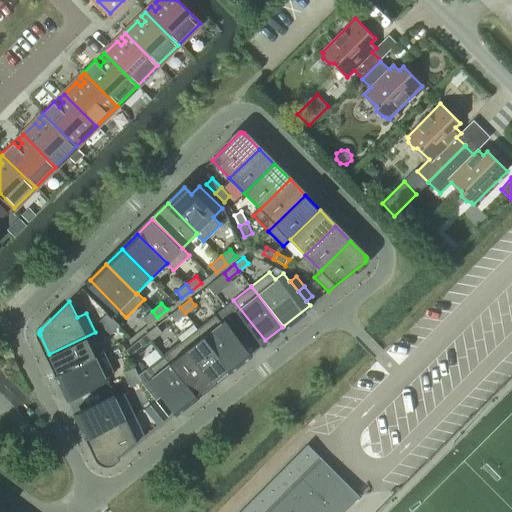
[(175,321),(185,313),(180,307),(170,314),(175,321)]
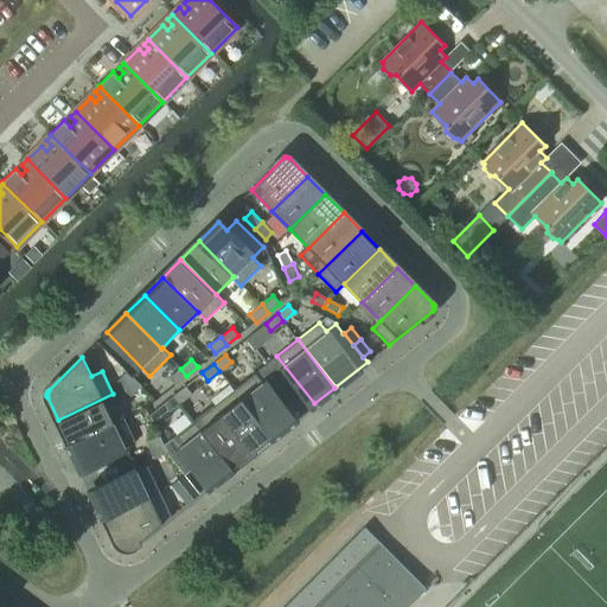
[(174,385),(186,376),(180,369),(168,378),(174,385)]
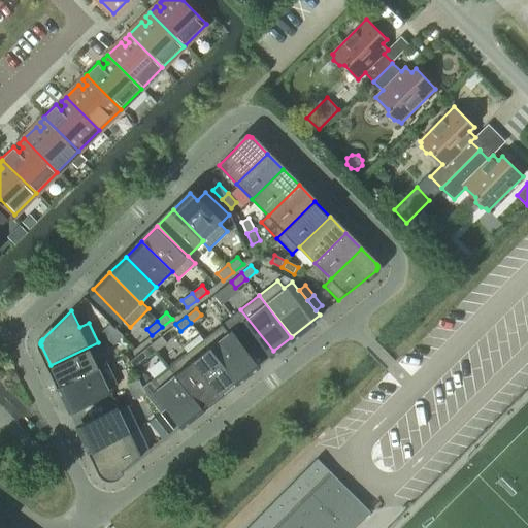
[(107,338),(116,330),(108,324),(101,332),(107,338)]
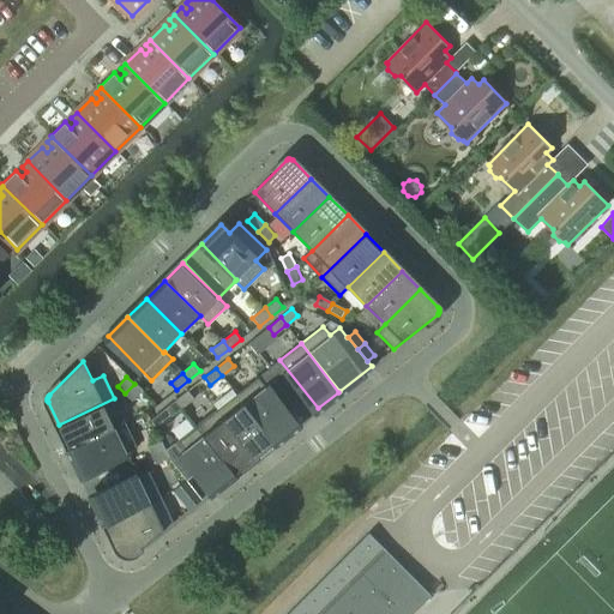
[(275,441),(296,425),(258,377),(236,393),(275,441)]
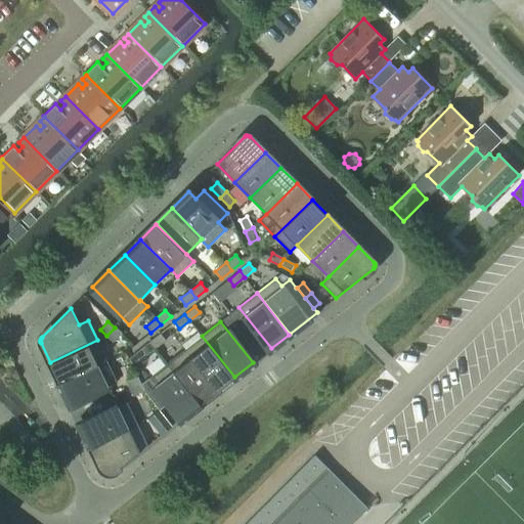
[(106,336),(113,342),(121,334),(115,328),(106,336)]
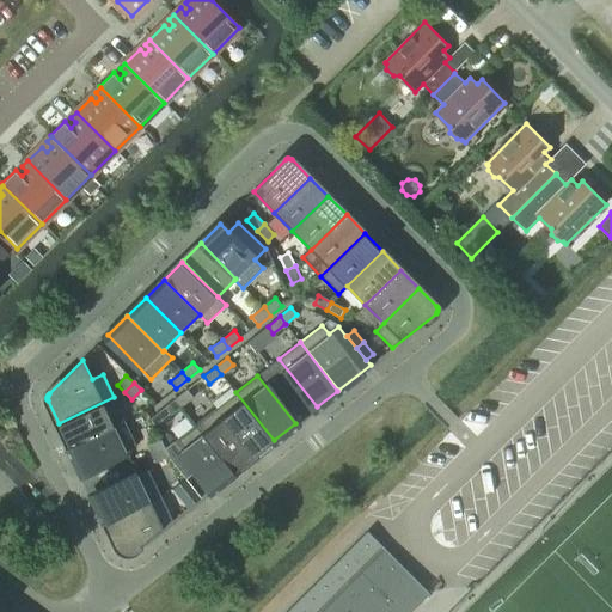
[(175,398),(182,407),(193,397),(187,389),(175,398)]
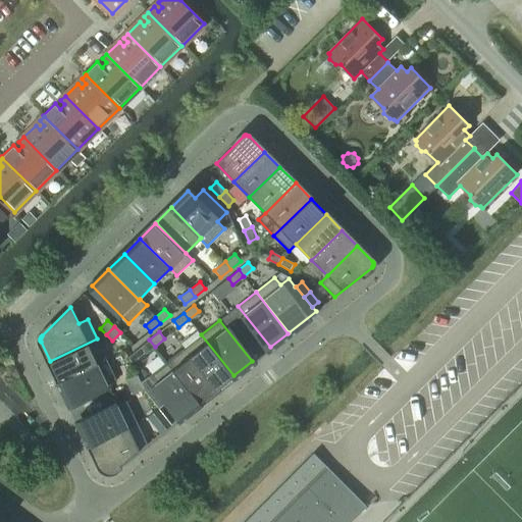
[(216,389),(233,375),(201,334),(185,348),(216,389)]
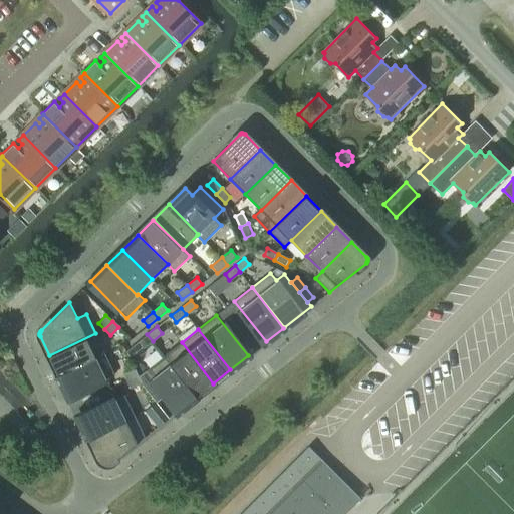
[(58,375),(105,353),(95,333),(49,355),(58,375)]
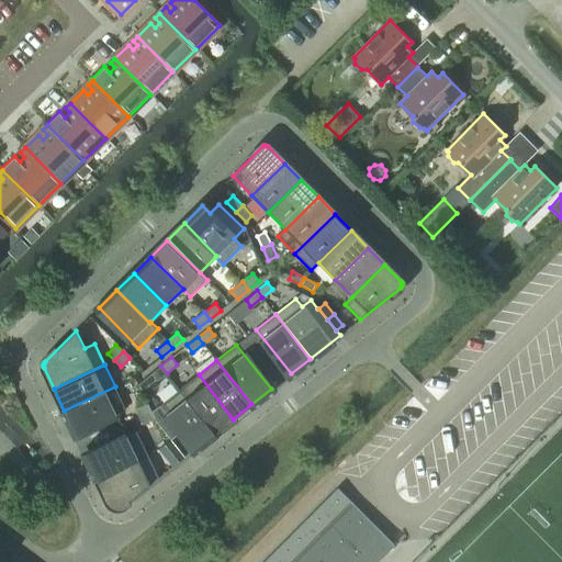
[(155,382),(166,373),(167,373),(160,366),(149,375),(155,382)]
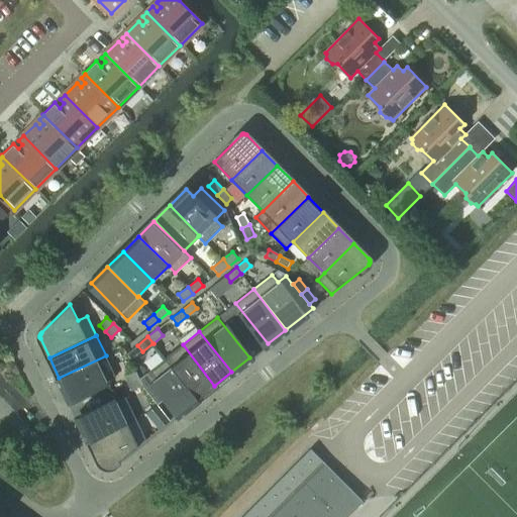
[(197,399),(214,386),(183,344),(166,358),(197,399)]
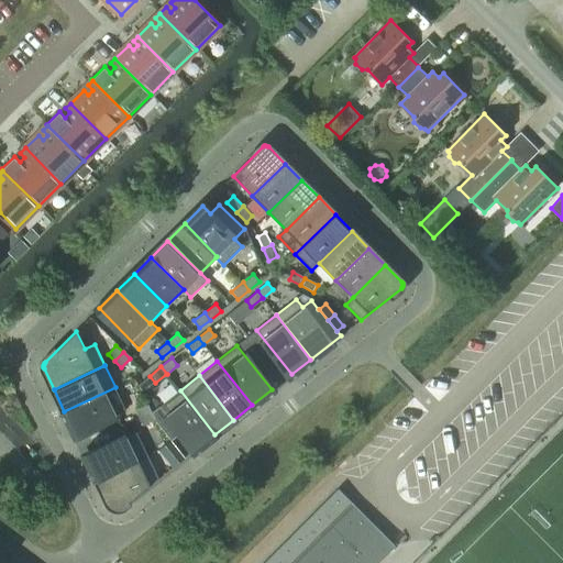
[(116,387),(64,411),(75,434),(127,409),(116,387)]
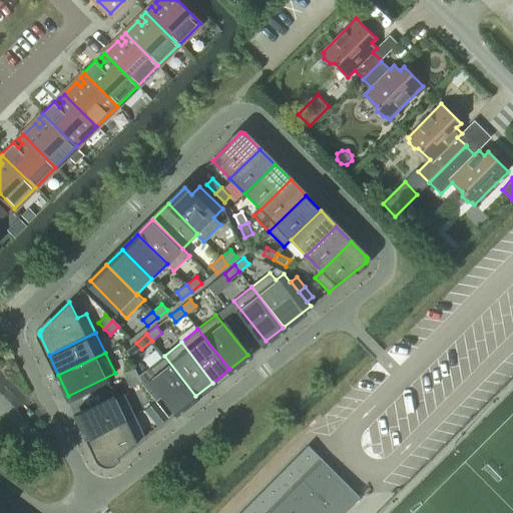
[(143,385),(155,401),(156,401),(165,395),(177,410),(195,396),(164,356),(163,356),(138,376),(141,382),(142,384),(141,384),(142,385),(143,385)]
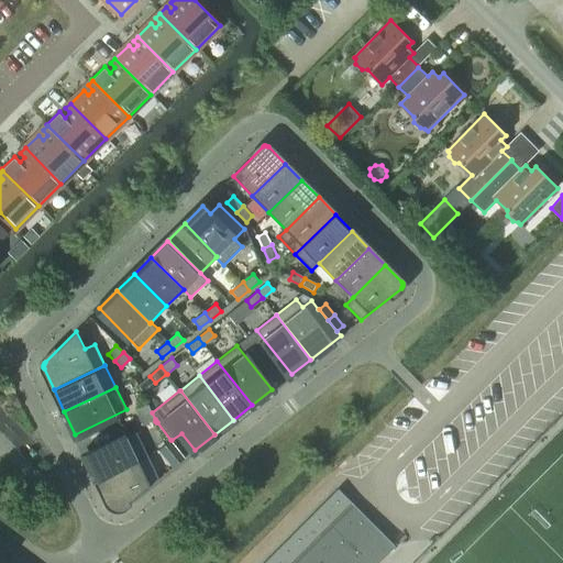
[(134,409),(139,417),(152,411),(147,403),(134,409)]
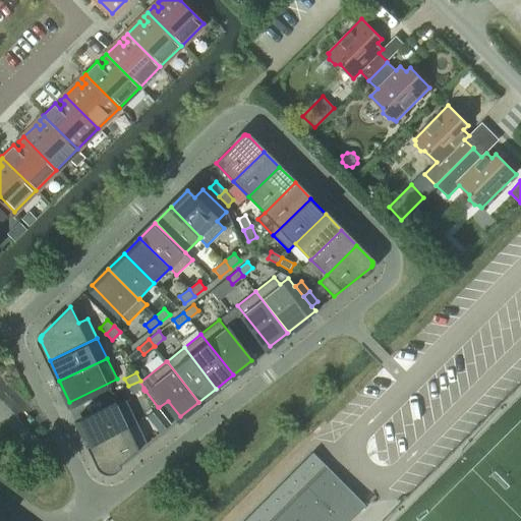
[(143,388),(140,382),(140,381),(128,386),(131,394),(143,388)]
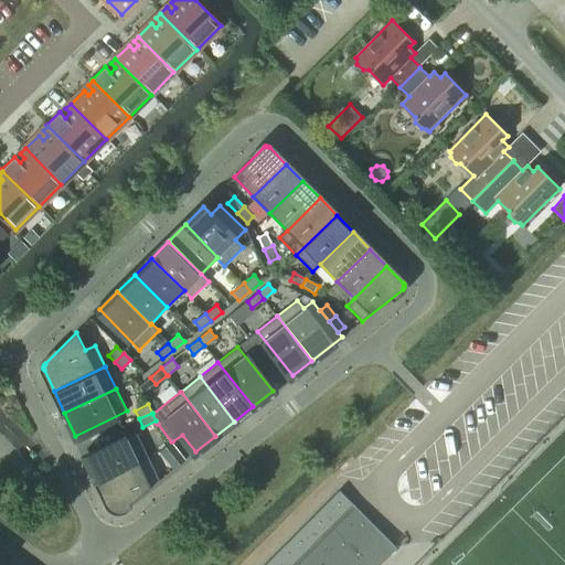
[(139,462),(149,458),(137,433),(86,458),(97,480),(138,460),(139,462)]
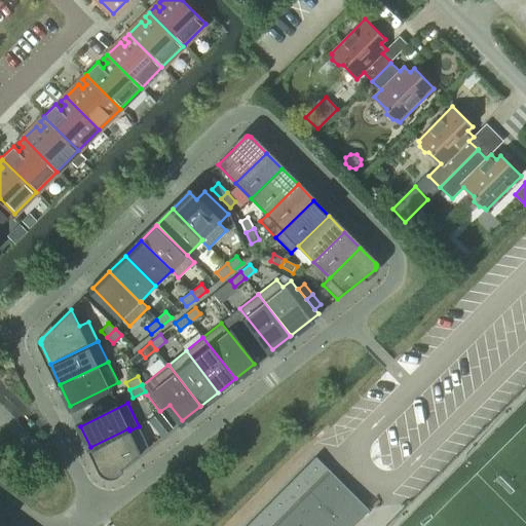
[(155,425),(165,418),(160,411),(159,411),(149,418),(155,425)]
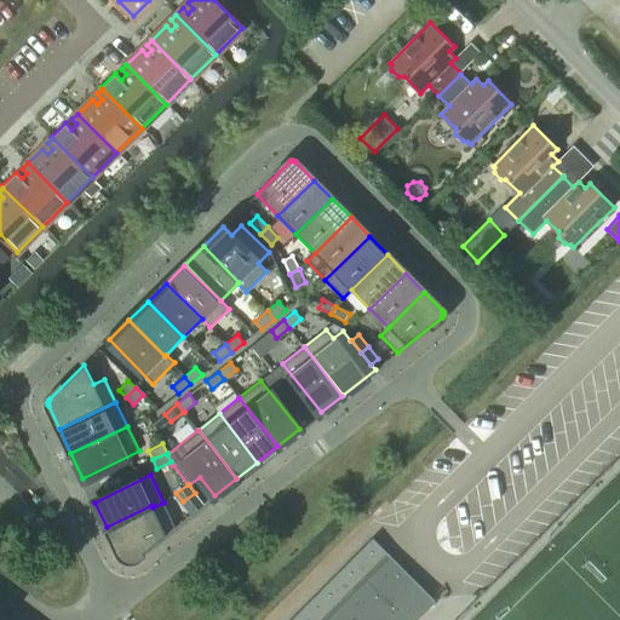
[(151,505),(107,527),(119,554),(120,556),(122,557),(124,558),(126,560),(128,560),(131,560),(133,558),(136,557),(166,534),(176,527),(164,503),(153,507),(151,505)]
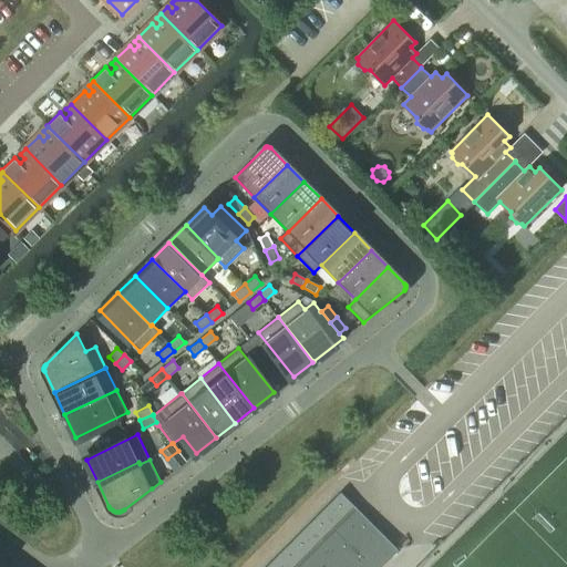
[(377,566),(397,547),(341,492),(266,566),(377,566)]
